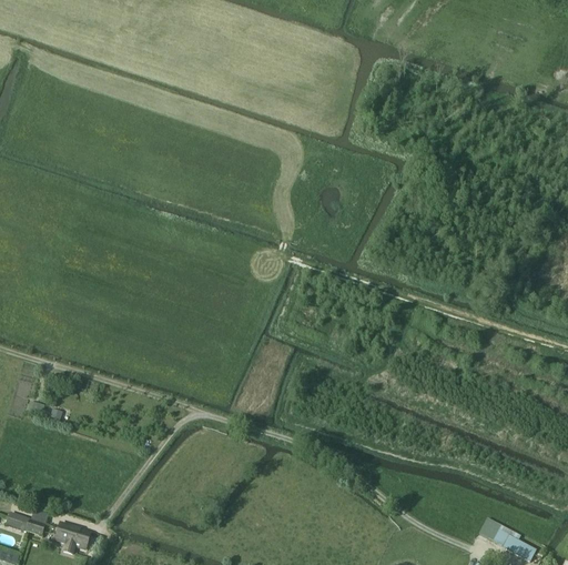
[(41,413),(44,404),(33,401),(33,402),(30,400),(28,407),(31,409),(31,410),(41,413)]
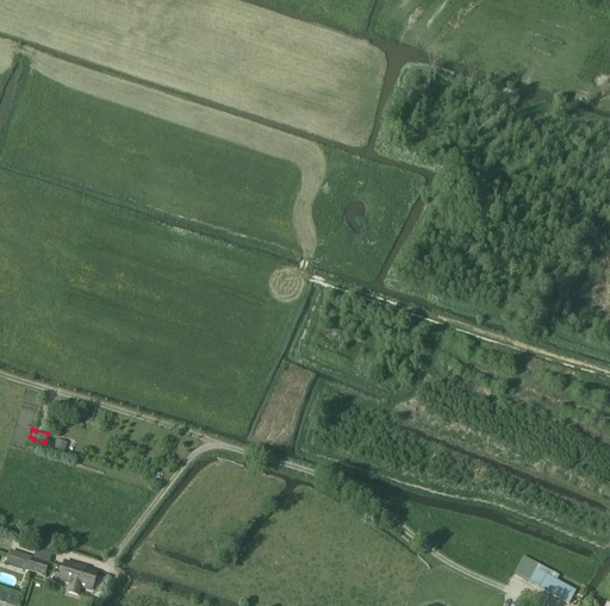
[(29,568),(44,573),(51,550),(36,545),(33,555),(11,549),(6,563),(29,569),(29,568)]
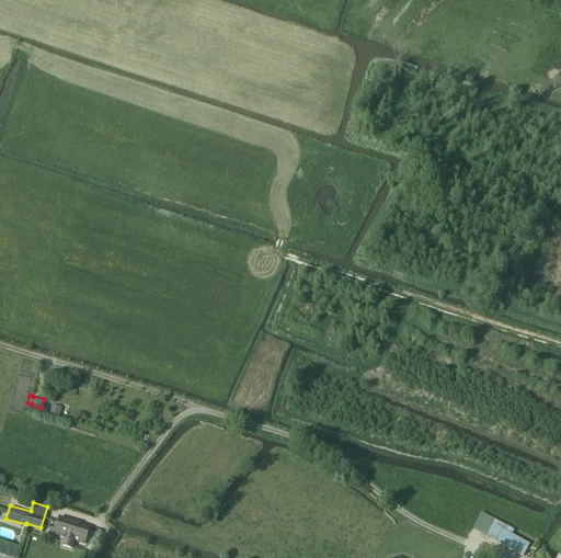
[(481,511),(473,526),(487,533),(496,538),(503,527),(493,522),(495,517),(481,511)]
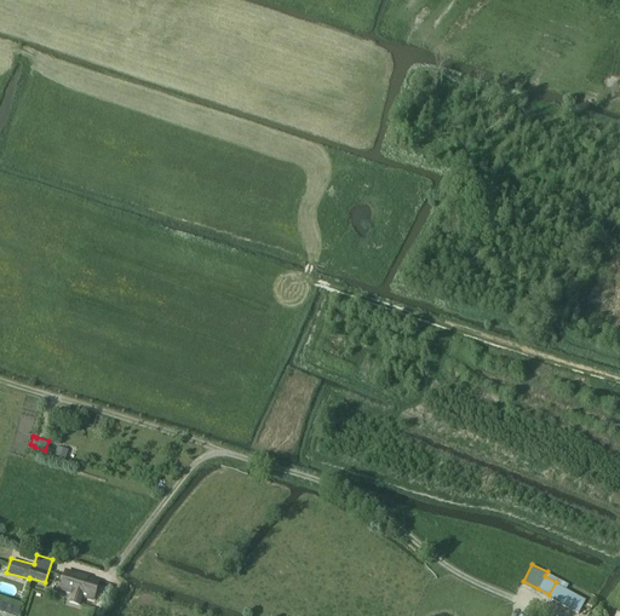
[(93,583),(96,577),(65,568),(59,586),(72,589),(68,600),(79,603),(82,593),(90,596),(92,589),(93,588),(95,585),(93,583)]
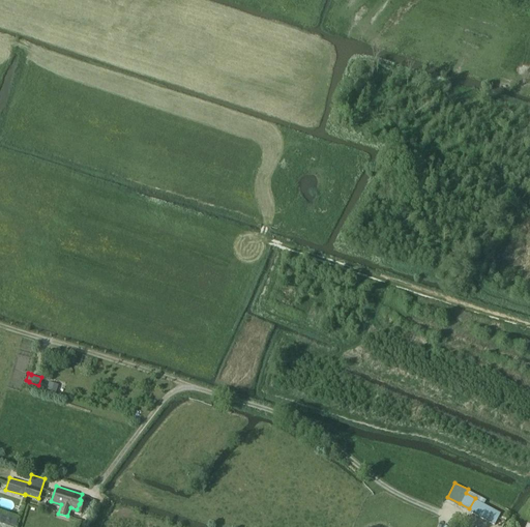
[(475,498),(483,503),(486,498),(477,494),(475,498)]
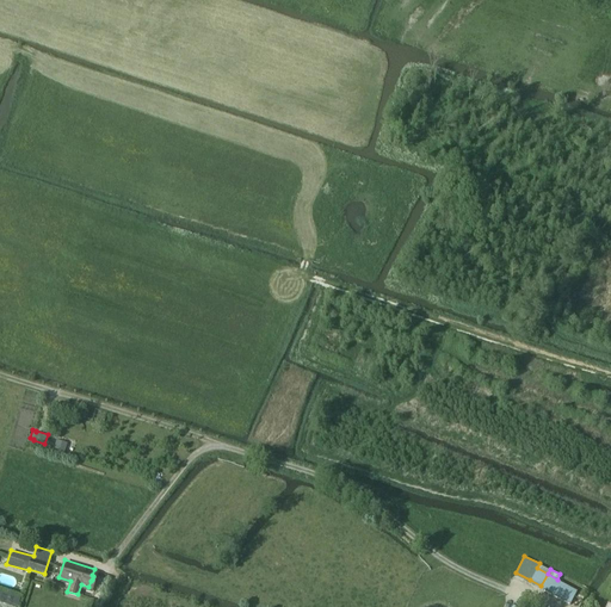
[(541,586),(541,587),(569,602),(576,589),(557,580),(548,574),(541,586)]
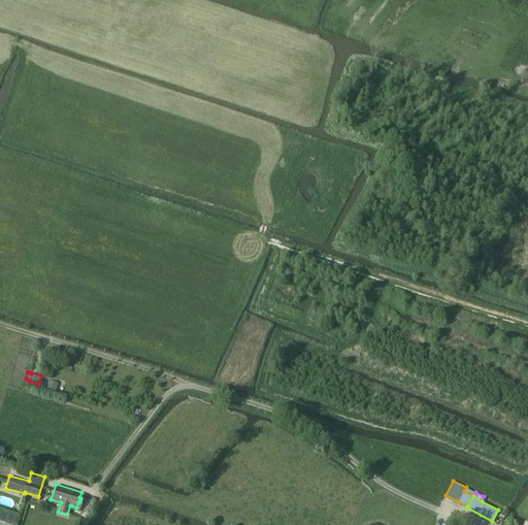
[(0,510),(0,518),(13,523),(14,523),(18,515),(0,510)]
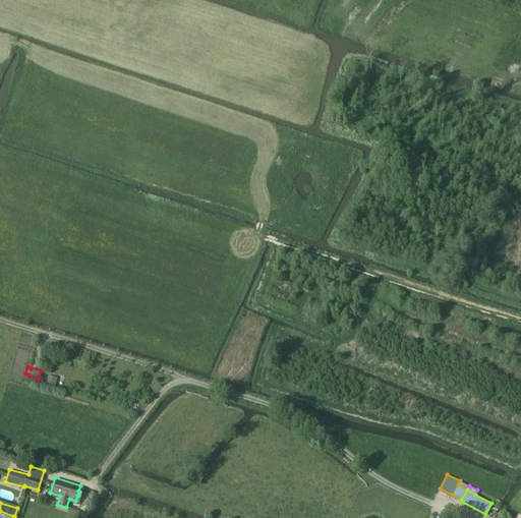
All buildings are outlined.
